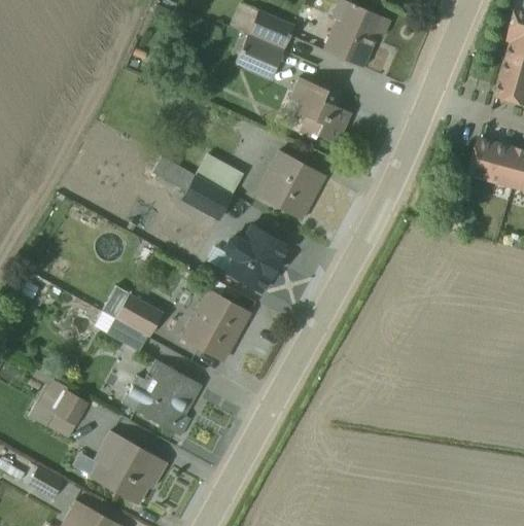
[(337,19),(323,50),(363,68),(378,35),(384,37),(391,21),(344,0),(339,0),(332,16),(337,19)]
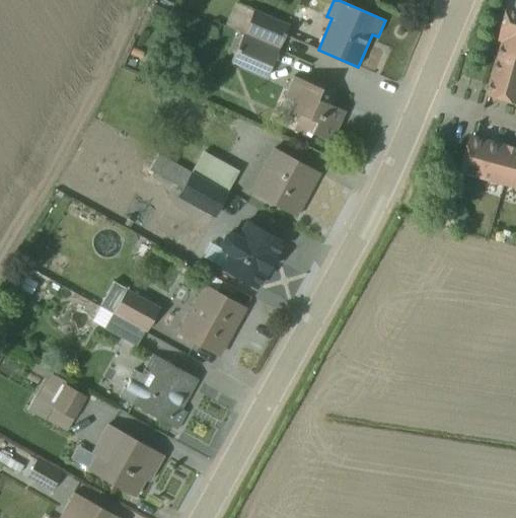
[(505,42),(490,95),(515,102),(515,0),(513,0),(501,41),(505,42)]
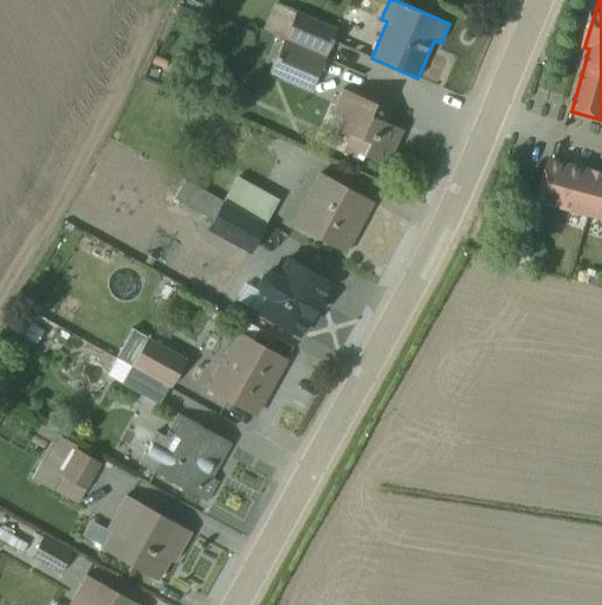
[(285,40),(327,59),(340,30),(276,4),(264,32),(285,40)]
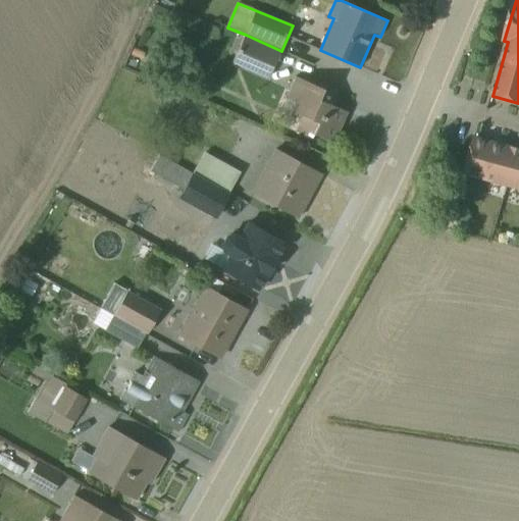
[(281,51),(246,35),(234,63),(269,79),(281,51)]
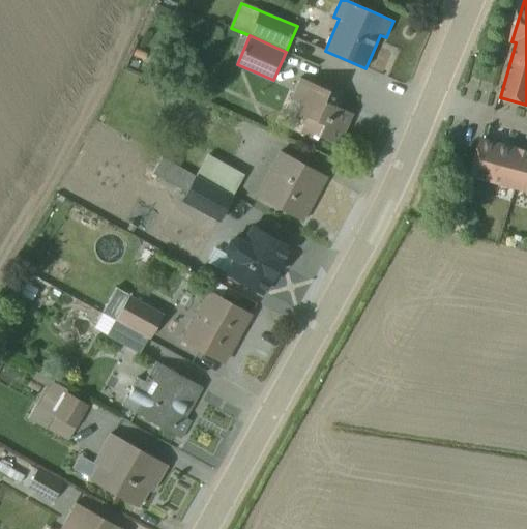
[(301,104),(297,113),(306,117),(300,134),(319,142),(321,137),(341,145),(354,114),(339,107),(345,92),(332,86),(330,90),(301,78),(292,99),(301,104)]
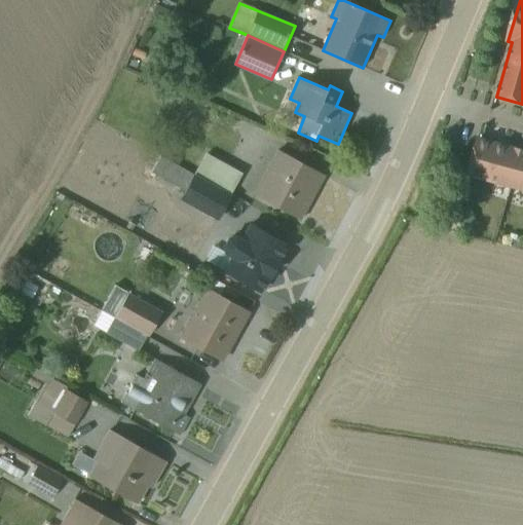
[(299,103),(290,99),(286,108),(295,112),(299,103)]
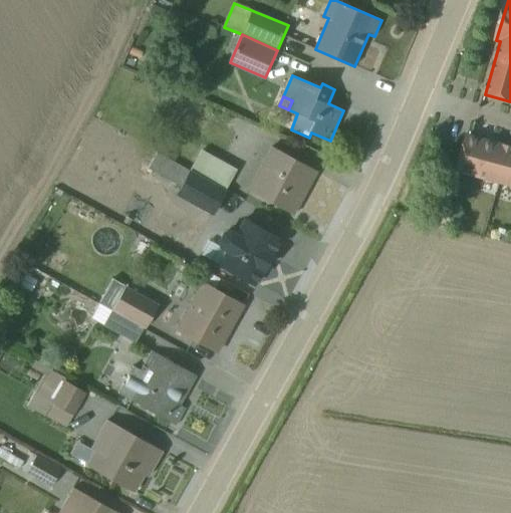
[(501,183),(510,146),(468,135),(458,172),(501,183)]
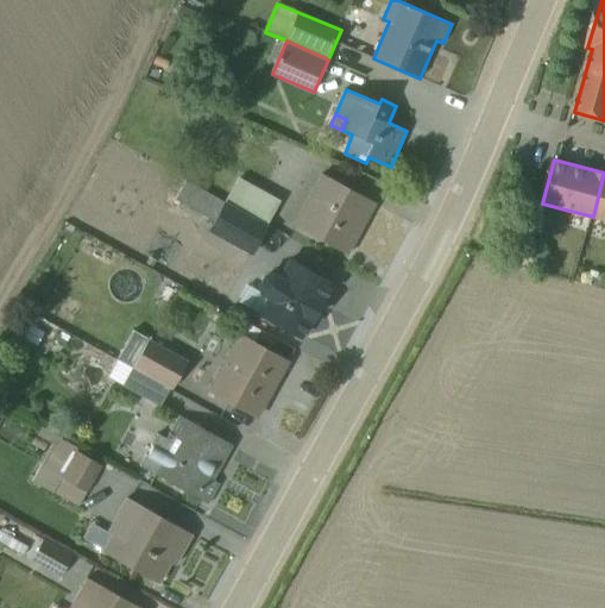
[(355,233),(372,199),(321,173),(294,226),(350,255),(359,236),(355,233)]
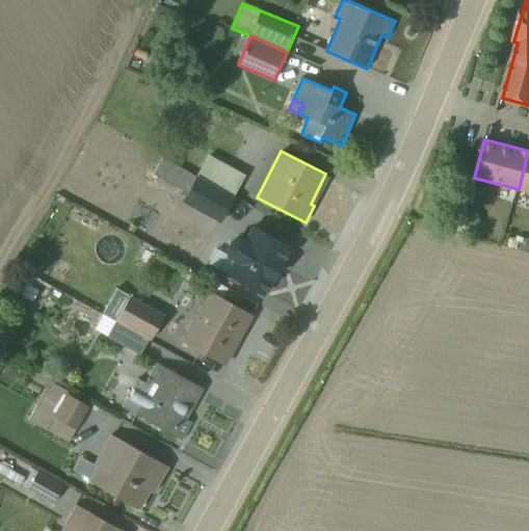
[(528,151),(519,189),(528,191),(528,151)]
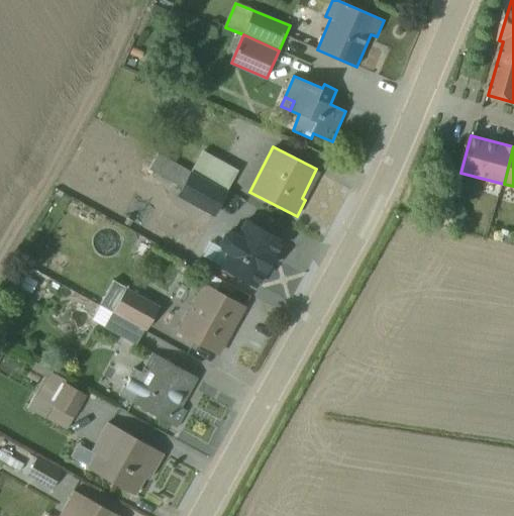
[(161,150),(151,168),(183,185),(192,169),(161,150)]
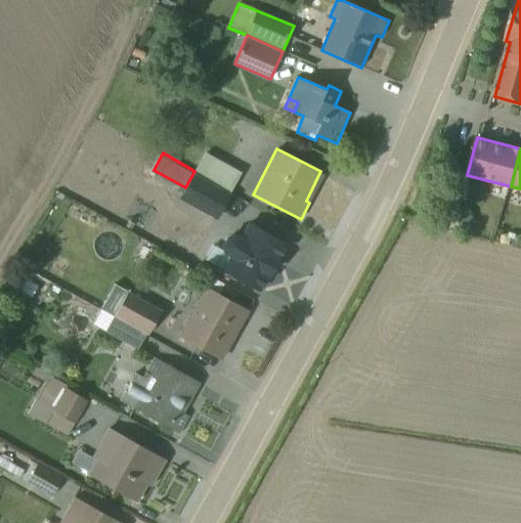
[(244,175),(208,155),(182,199),(217,219),(244,175)]
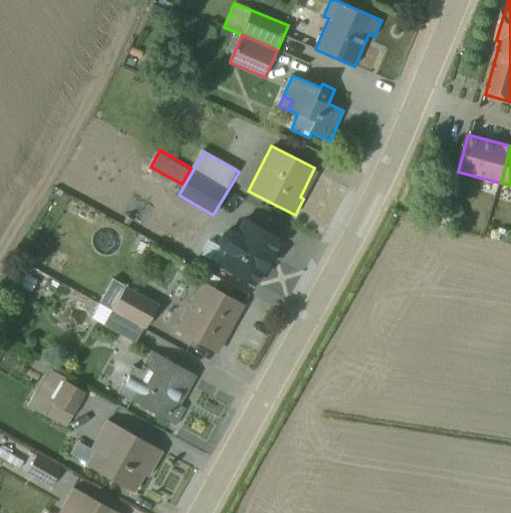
[(219,264),(255,285),(281,240),(245,219),(237,233),(231,229),(223,232),(218,242),(220,248),(226,251),(219,264)]
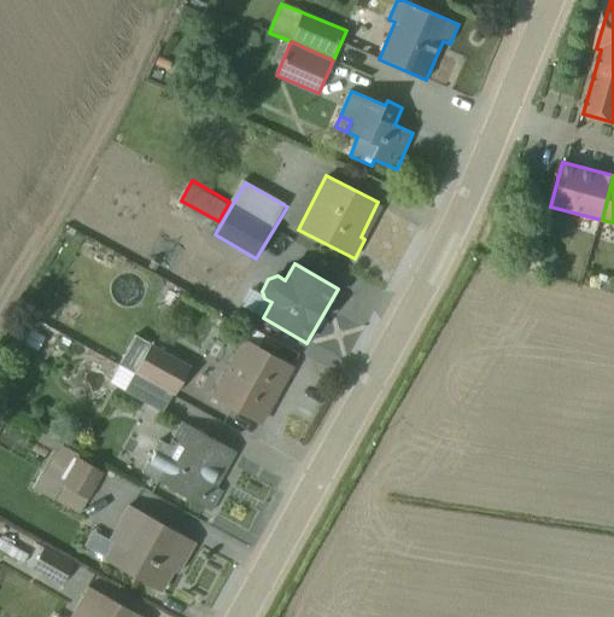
[(136,336),(121,366),(173,394),(188,364),(136,336)]
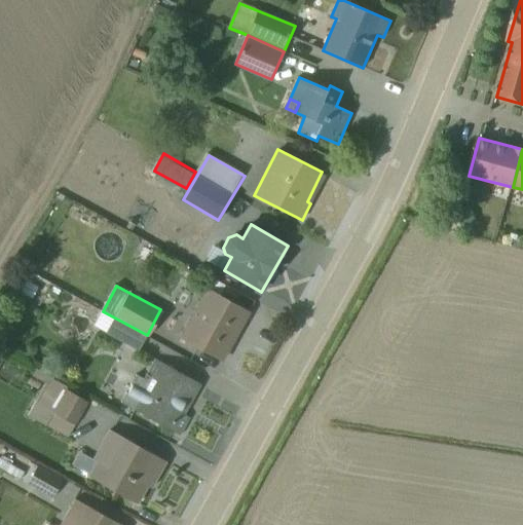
[(226,363),(253,314),(207,290),(181,338),(226,363)]
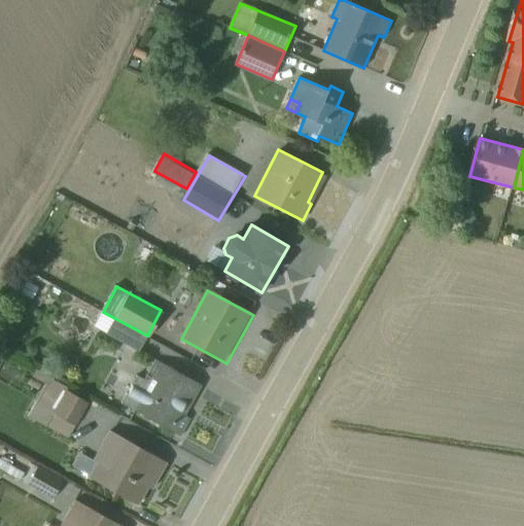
[(139,351),(147,336),(103,312),(95,327),(139,351)]
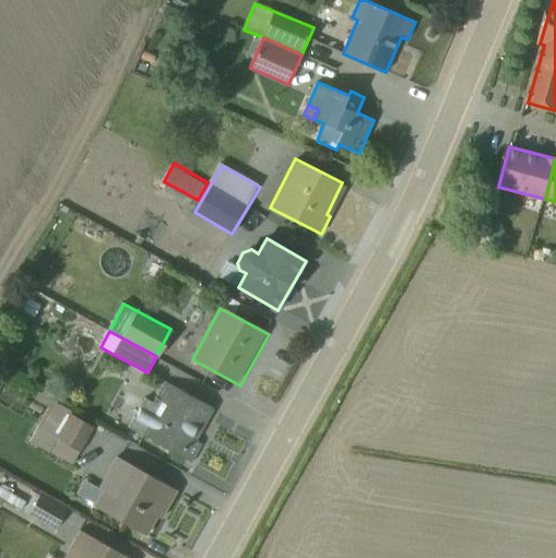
[(196,441),(215,408),(167,381),(155,403),(146,398),(129,428),(193,465),(203,446),(196,441)]
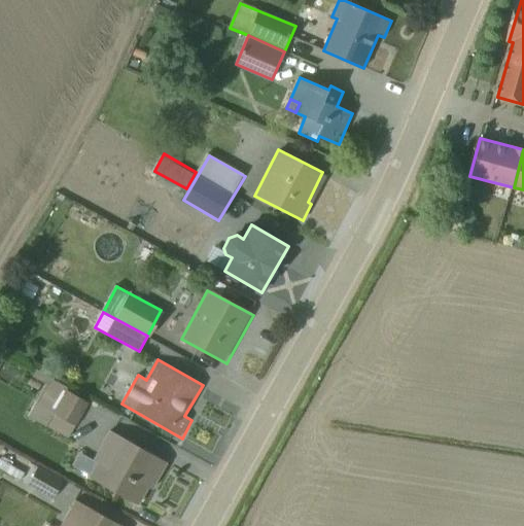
[(71,440),(92,399),(37,371),(32,380),(46,387),(30,418),(71,440)]
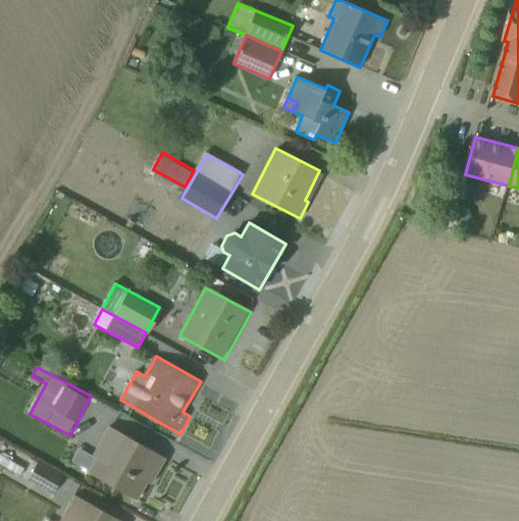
[(157,475),(166,458),(110,427),(86,471),(139,500),(153,473),(157,475)]
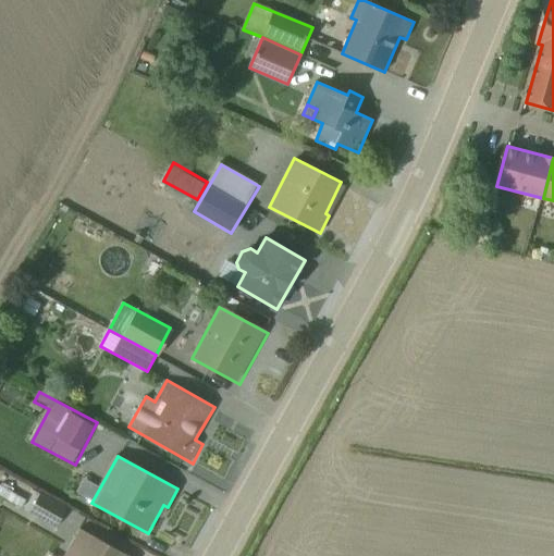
[(69,508),(40,493),(29,514),(58,529),(69,508)]
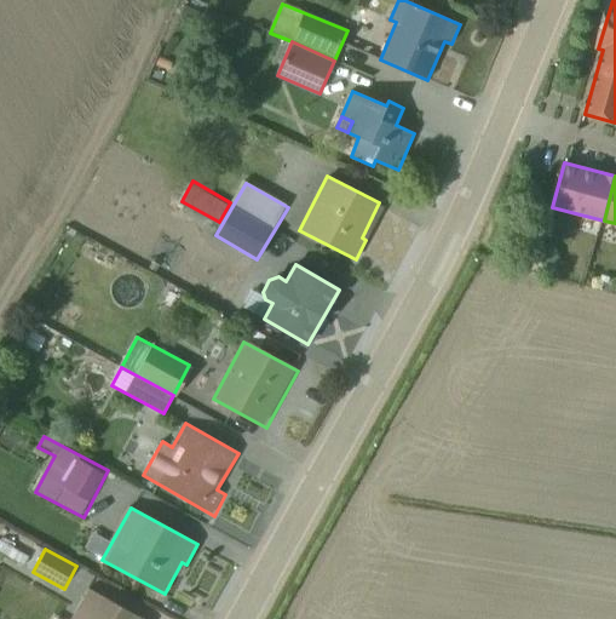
[(73,618),(145,618),(91,589),(73,618)]
